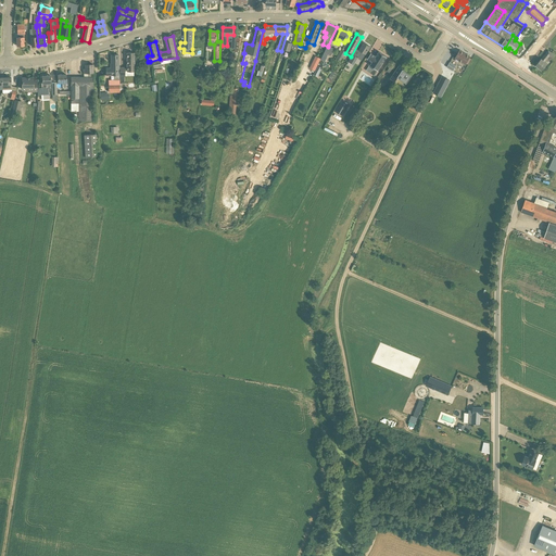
[(292,43),(285,41),(282,49),(290,51),(292,43)]
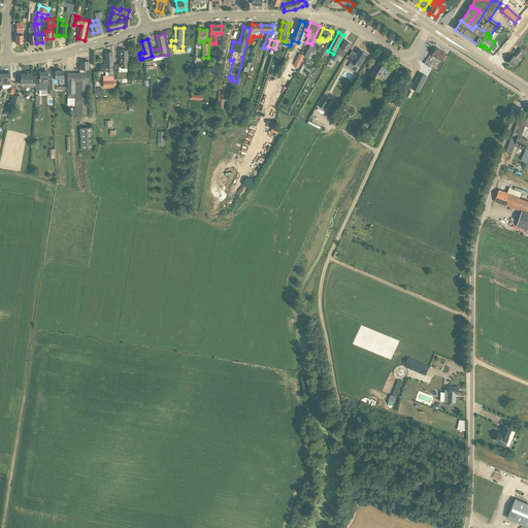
[(345,40),(341,48),(337,46),(335,52),(340,55),(344,50),(348,52),(352,44),(345,40)]
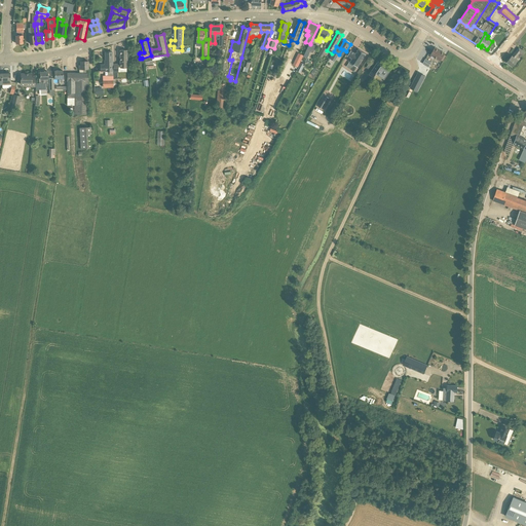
[(316,45),(310,43),(310,44),(307,50),(313,52),(316,45)]
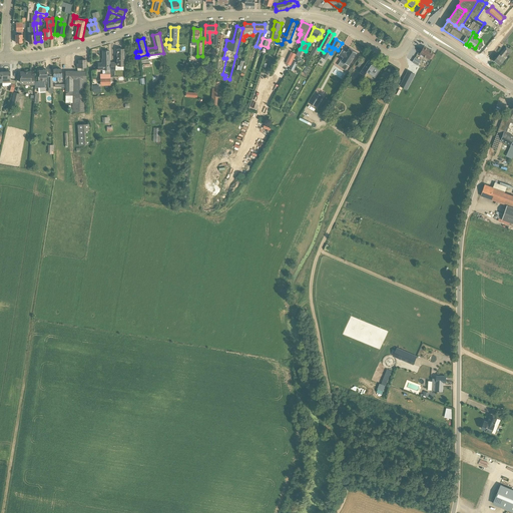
[(347,52),(346,51),(343,49),(339,54),(339,55),(340,54),(342,56),(344,57),(342,60),(341,60),(349,65),(357,53),(358,53),(350,47),(350,48),(347,52)]
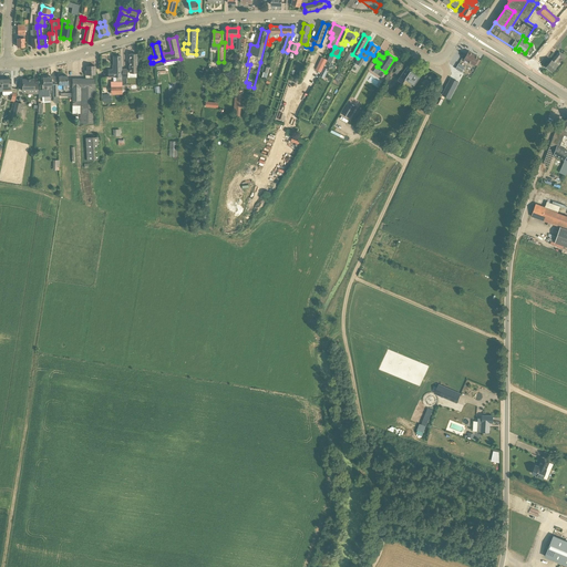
[(471,63),(475,65),(480,58),(468,52),(464,59),(471,63)]
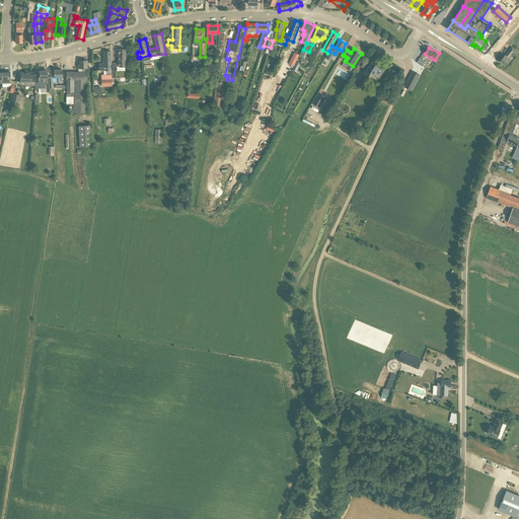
[(512,48),(509,51),(505,56),(500,61),(506,66),(511,60),(509,58),(510,56),(511,57),(513,54),(514,55),(518,51),(512,48)]
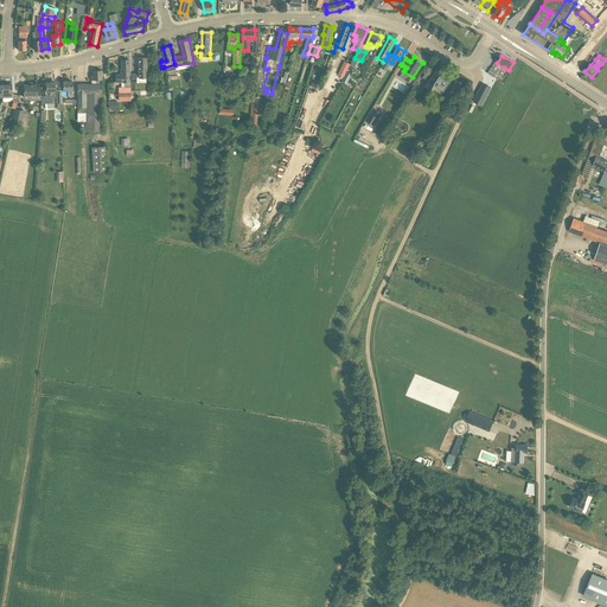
[(139,58),(139,74),(131,74),(131,91),(136,91),(136,82),(146,83),(146,78),(147,58),(139,58)]
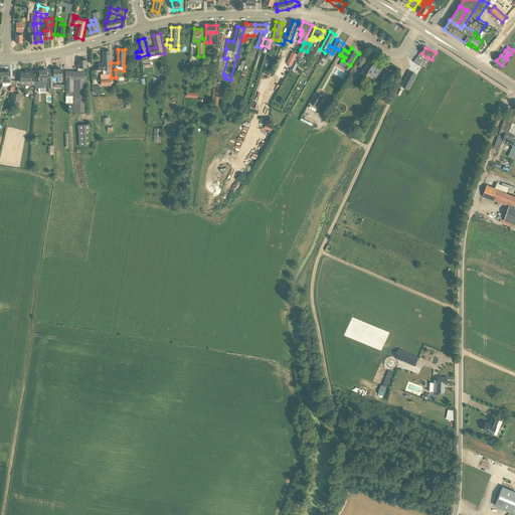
[(99,69),(106,69),(106,74),(108,74),(108,78),(101,78),(102,86),(111,86),(110,51),(104,51),(104,63),(99,63),(99,69)]
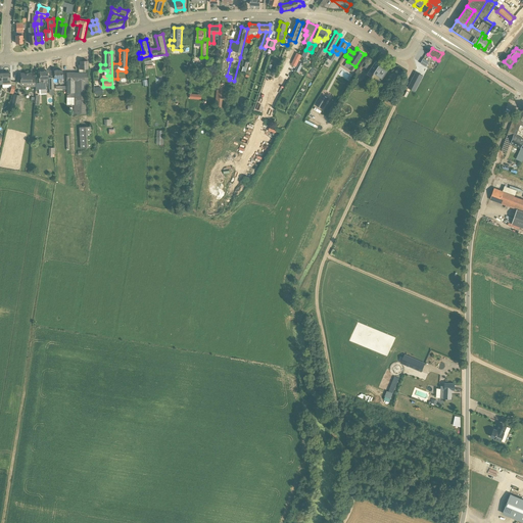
[(296,66),(300,58),(295,56),(291,64),(296,66)]
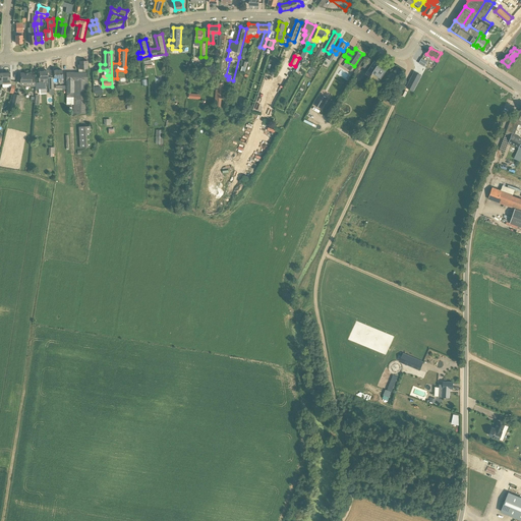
[(152,64),(151,59),(151,57),(142,58),(143,65),(152,64)]
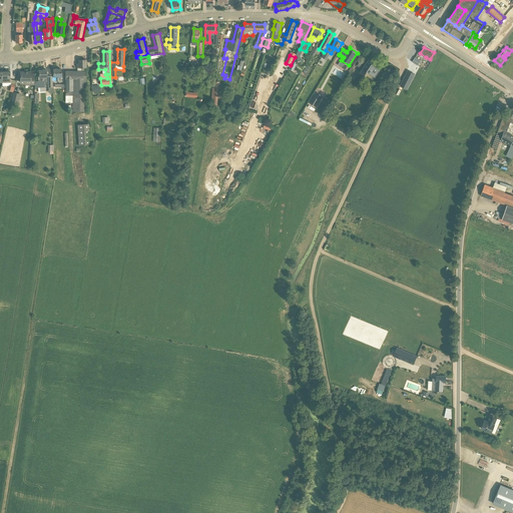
[(210,107),(217,108),(219,88),(219,82),(218,82),(219,61),(219,57),(215,57),(210,107)]
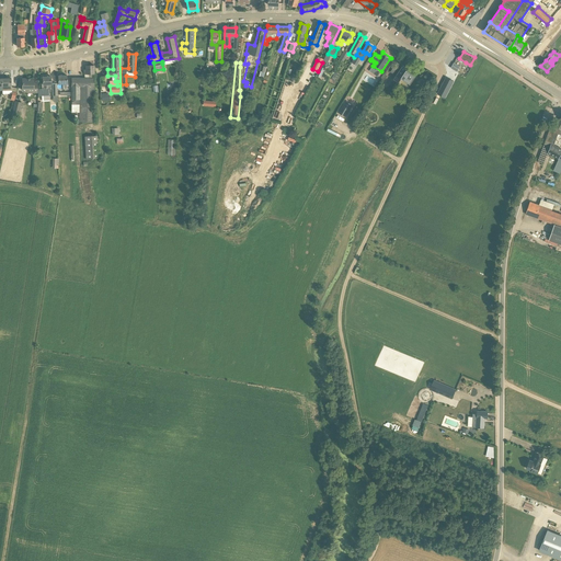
[(460,66),(455,63),(450,68),(457,71),(460,66)]
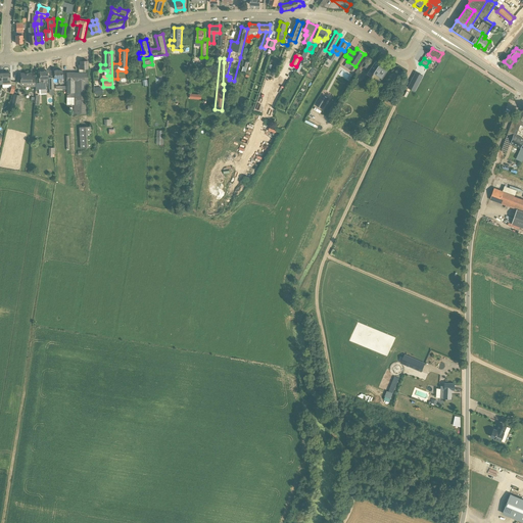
[(83,68),(83,73),(88,73),(88,68),(88,61),(81,61),(81,64),(79,65),(79,69),(83,68)]
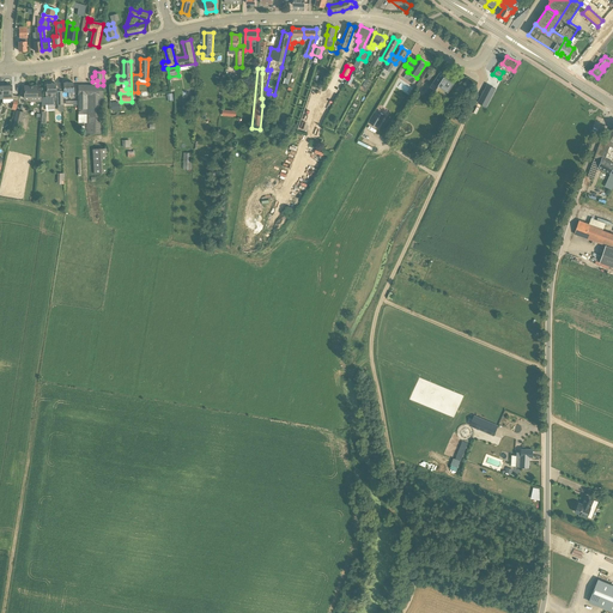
[(435,91),(444,97),(454,83),(444,77),(445,76),(441,72),(431,86),(436,90),(435,91)]
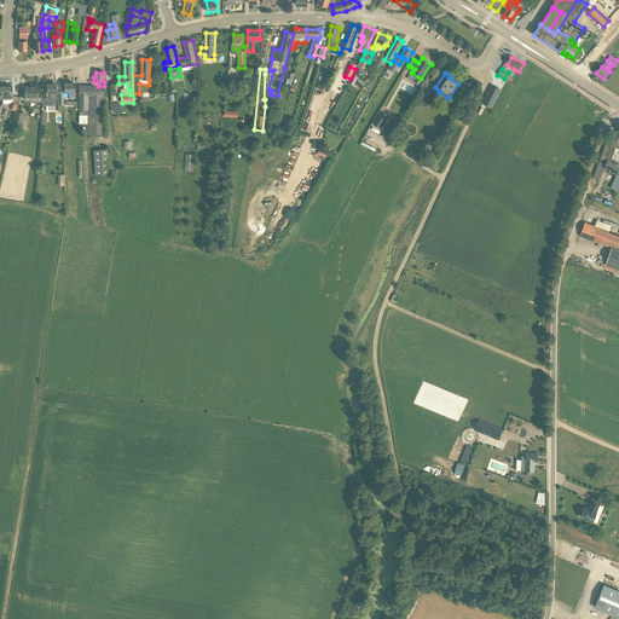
[(70,92),(70,99),(75,99),(74,84),(64,84),(65,93),(70,92)]
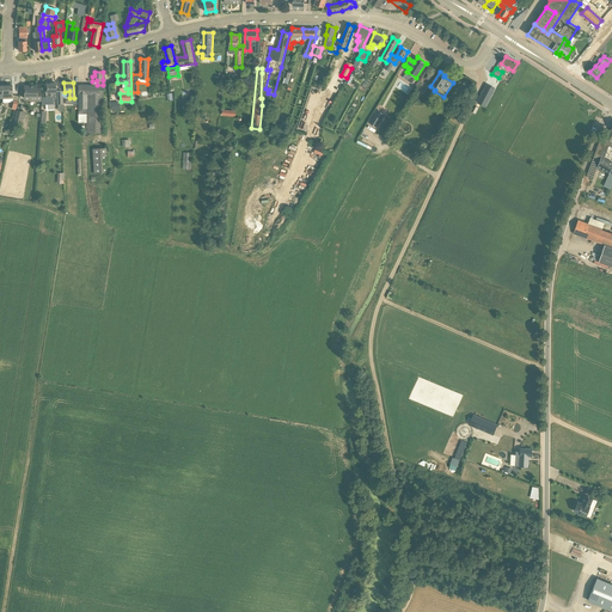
[(42,105),(54,104),(54,98),(53,98),(53,92),(56,92),(56,84),(47,84),(47,85),(46,85),(46,96),(48,96),(48,97),(42,98),(42,105)]
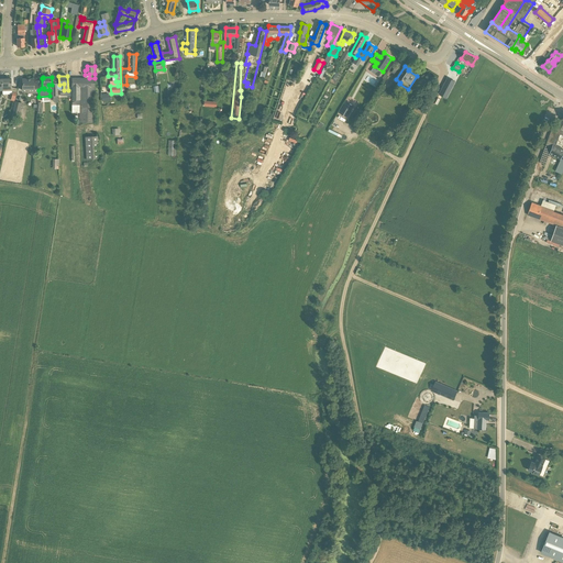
[(2,79),(2,90),(2,95),(12,95),(11,98),(15,99),(17,92),(13,91),(13,92),(12,92),(12,87),(11,78),(2,79)]
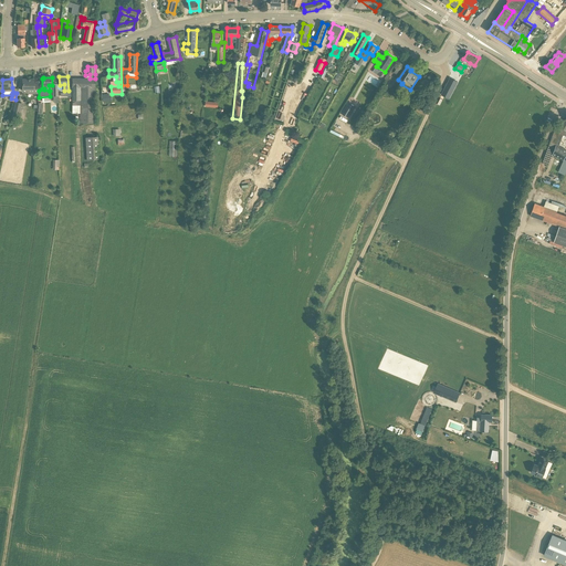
[(458,82),(450,79),(442,95),(449,98),(458,82)]
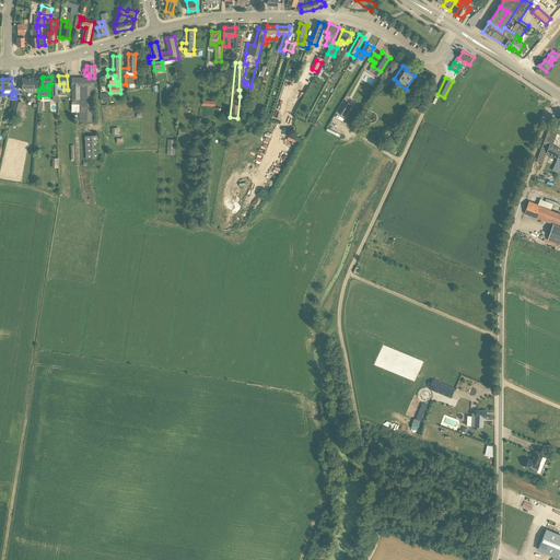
[(22,84),(22,90),(34,90),(34,92),(37,92),(37,83),(34,83),(34,79),(23,79),(23,84),(22,84)]
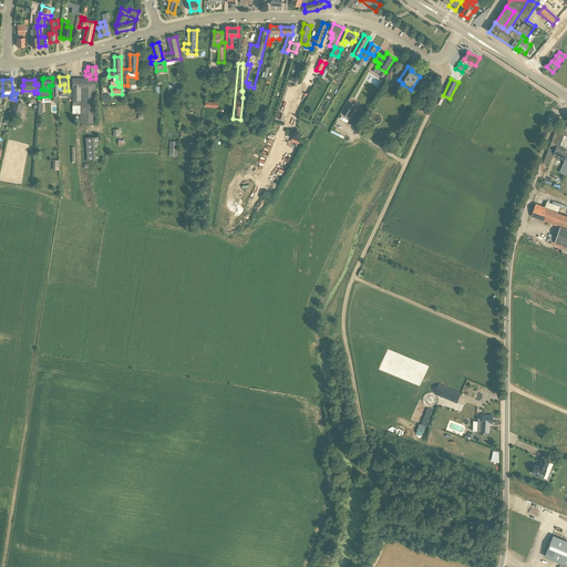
[(95,123),(95,88),(80,88),(80,101),(80,123),(95,123)]
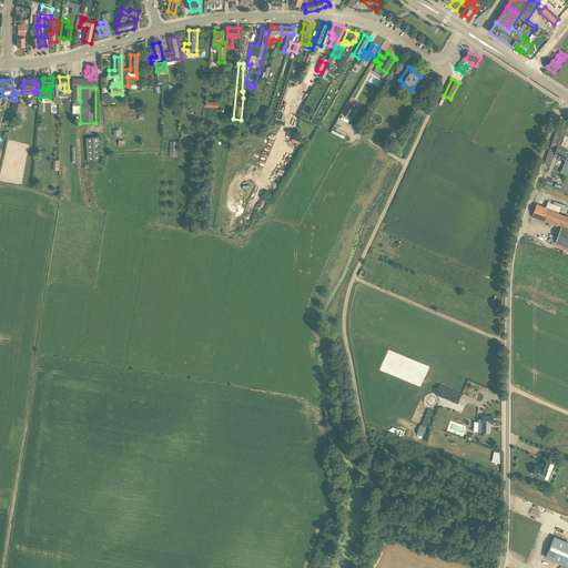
[(22,103),(16,102),(13,113),(19,114),(22,103)]
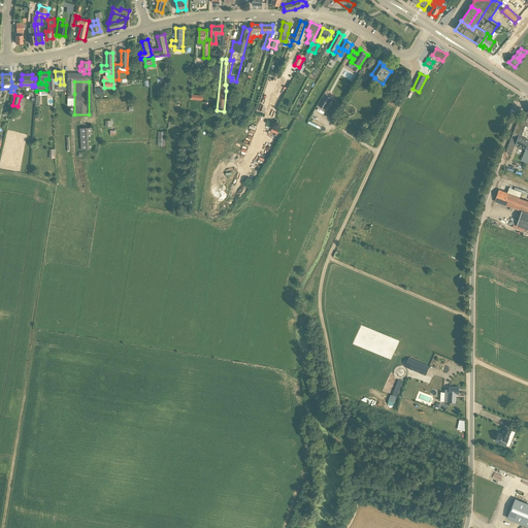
[(325,95),(318,105),(325,110),(332,99),(325,95)]
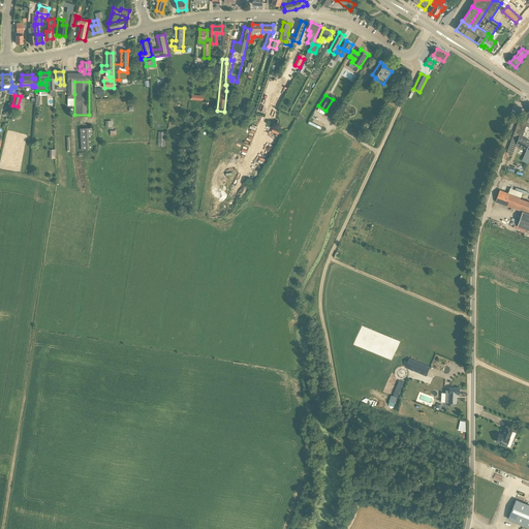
[(322,129),(323,125),(310,121),(309,124),(322,129)]
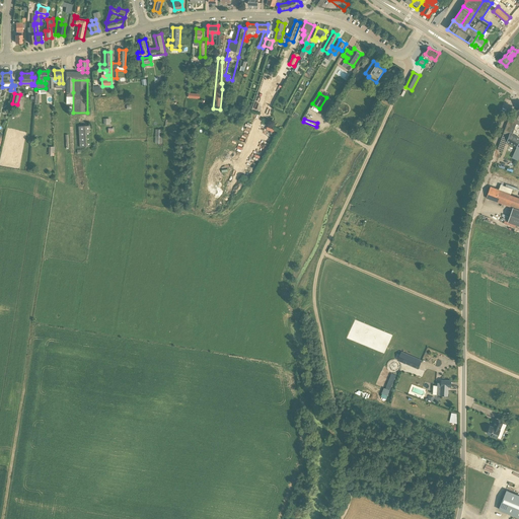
[(79,147),(92,146),(91,126),(78,126),(79,147)]
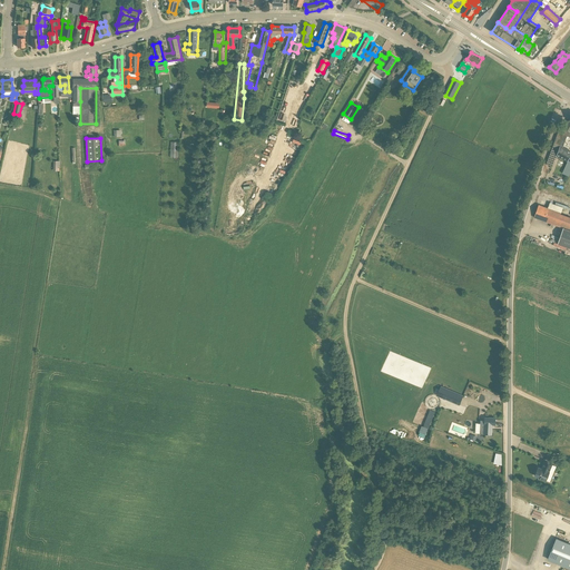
[(569,150),(563,148),(560,146),(557,157),(568,163),(568,160),(569,156),(569,150)]
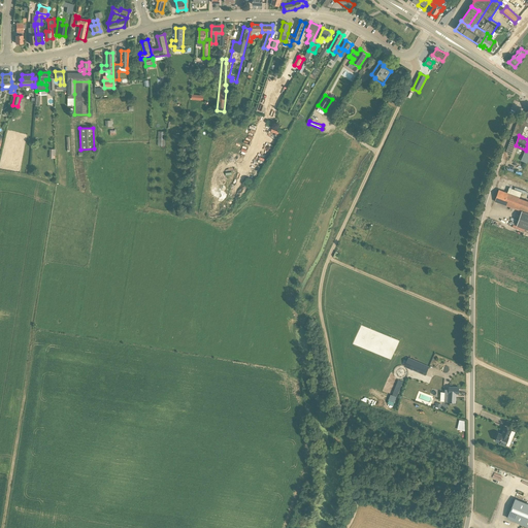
[(495,201),(519,209),(515,220),(518,221),(517,226),(527,229),(527,201),(515,197),(515,196),(499,190),(495,201)]
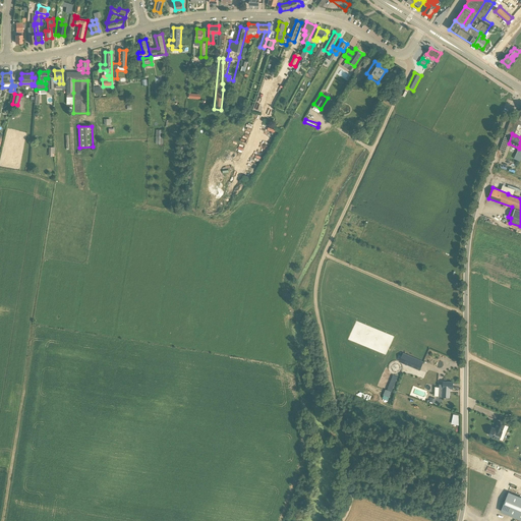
[(423,362),(403,353),(399,362),(419,371),(423,362)]
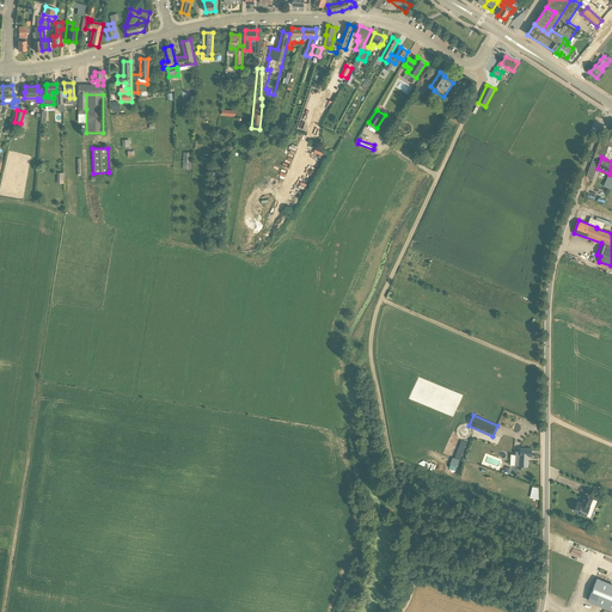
[(463,440),(456,458),(460,460),(467,441),(463,440)]
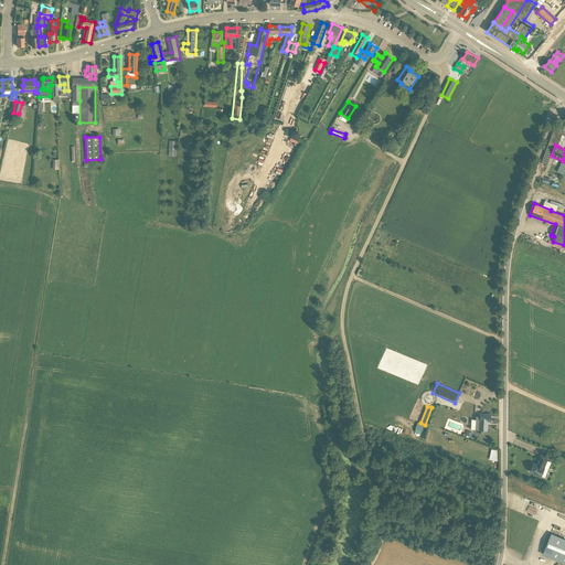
[(477,417),(476,420),(476,432),(487,432),(488,422),(491,422),(491,415),(481,415),(480,417),(477,417)]
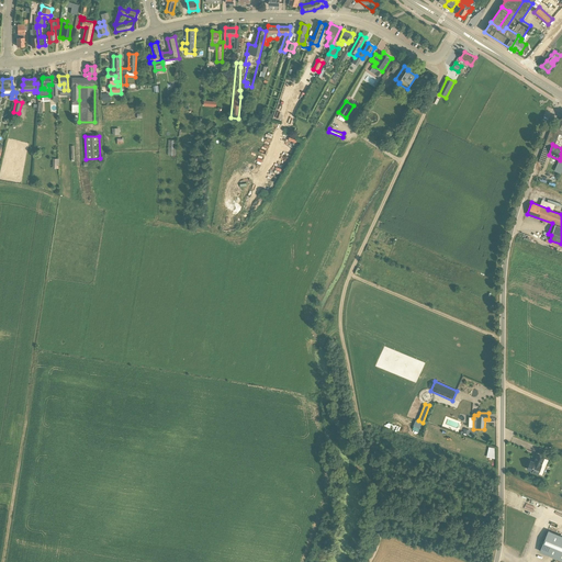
[(541,467),(544,459),(537,456),(534,463),(530,462),(527,470),(538,474),(541,467)]
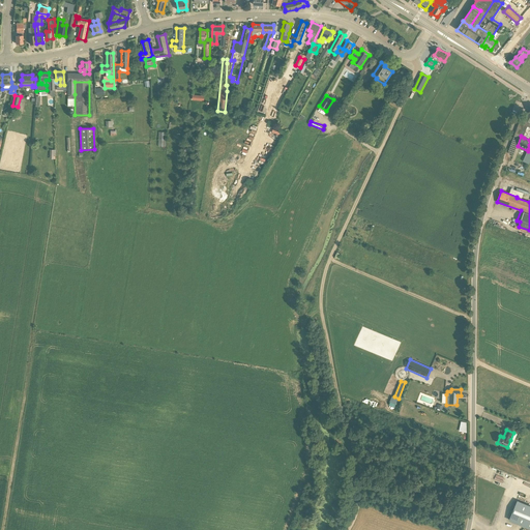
[(529,505),(518,501),(509,520),(529,528),(529,505)]
